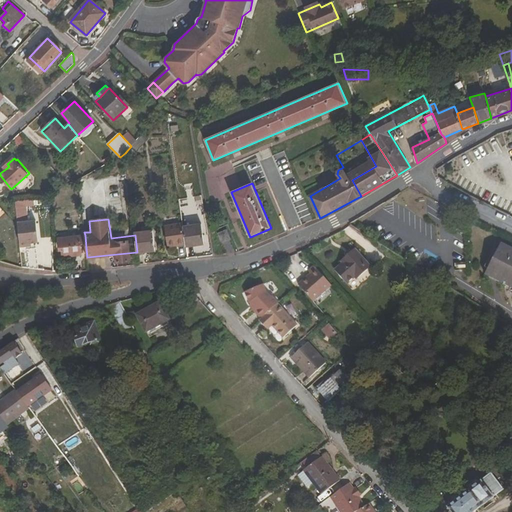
[(18,225),(20,247),(28,246),(28,243),(31,242),(38,242),(36,220),(17,222),(18,225)]
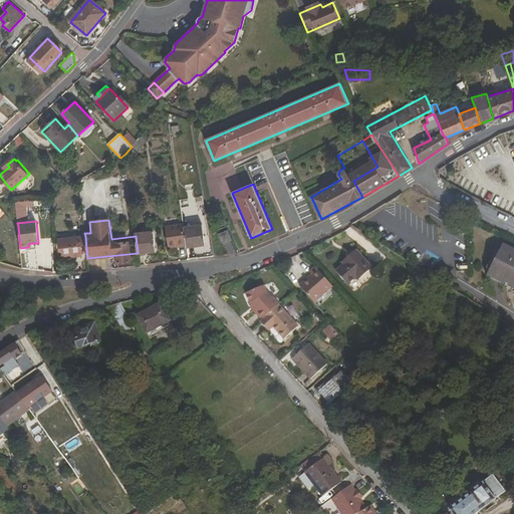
[(184,227),(184,224),(166,226),(169,248),(187,245),(184,227)]
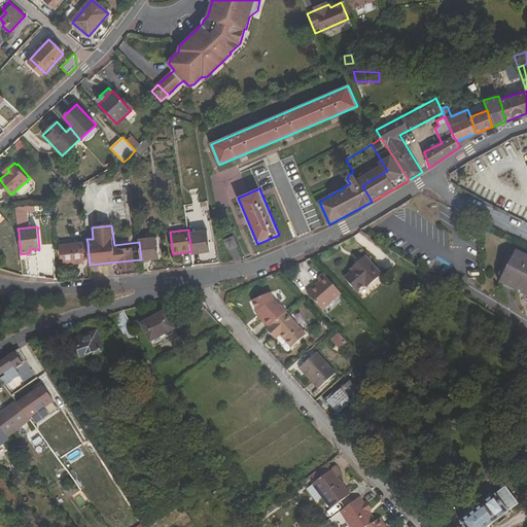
[(211,251),(208,231),(188,233),(191,251),(191,254),(211,251)]
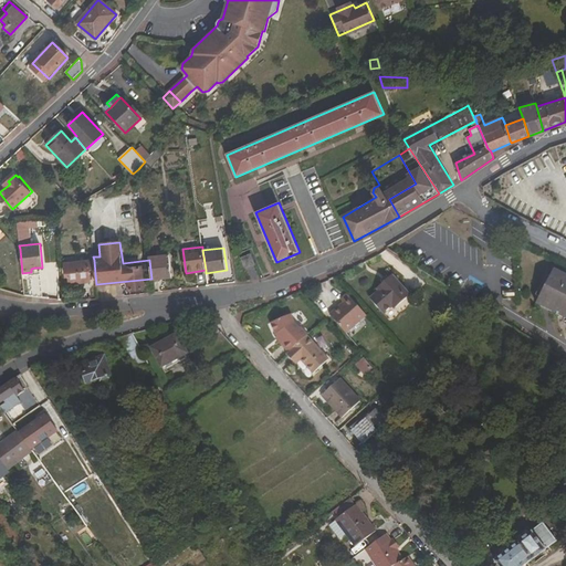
[(245,269),(255,264),(251,254),(241,258),(245,269)]
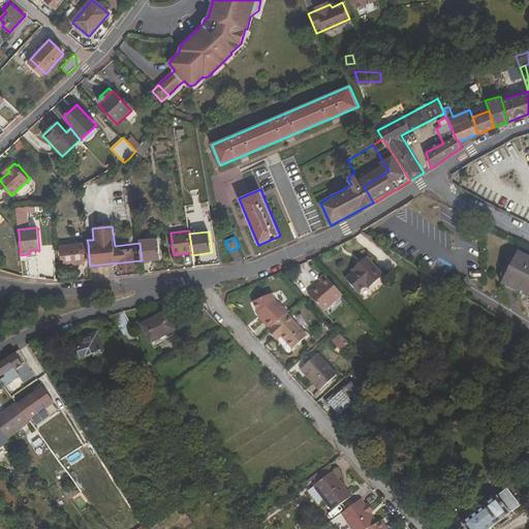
[(142,260),(142,261),(160,259),(158,239),(139,240),(139,243),(142,260)]
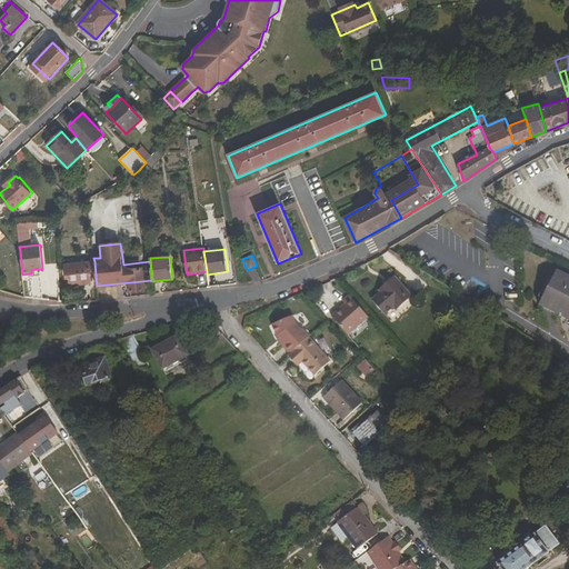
[(93,283),(92,277),(96,276),(95,261),(63,265),(66,280),(70,279),(70,287),(93,283)]
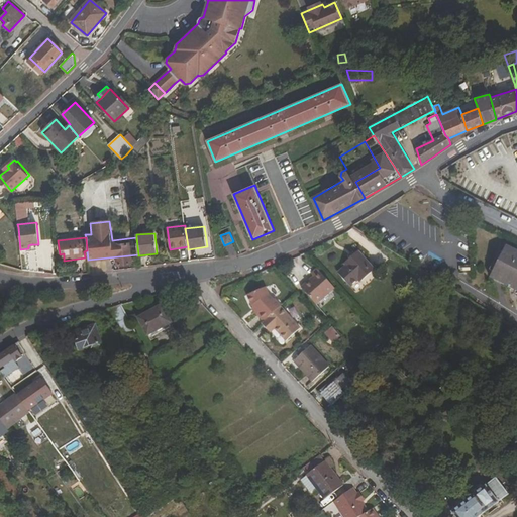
[(516,250),(507,246),(504,251),(500,249),(490,271),(493,273),(490,278),(516,292),(516,250)]
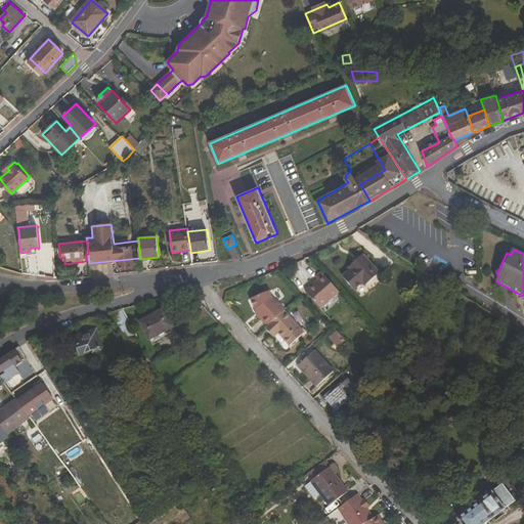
[(30,274),(40,276),(37,254),(28,255),(30,274)]
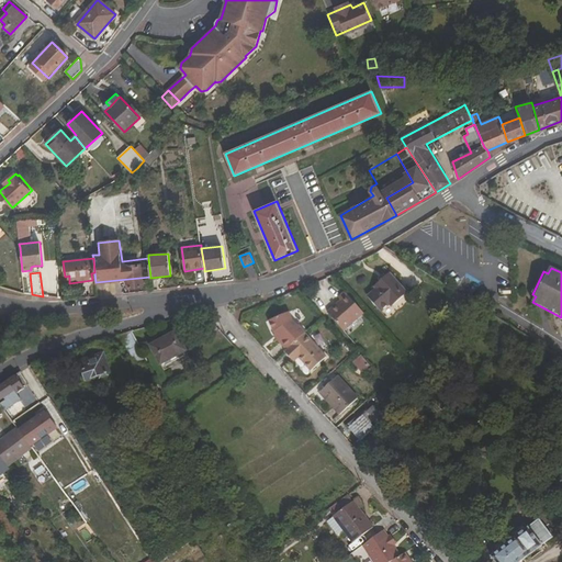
[(382,313),(390,305),(392,308),(407,294),(390,273),(373,288),(375,290),(368,298),(382,313)]
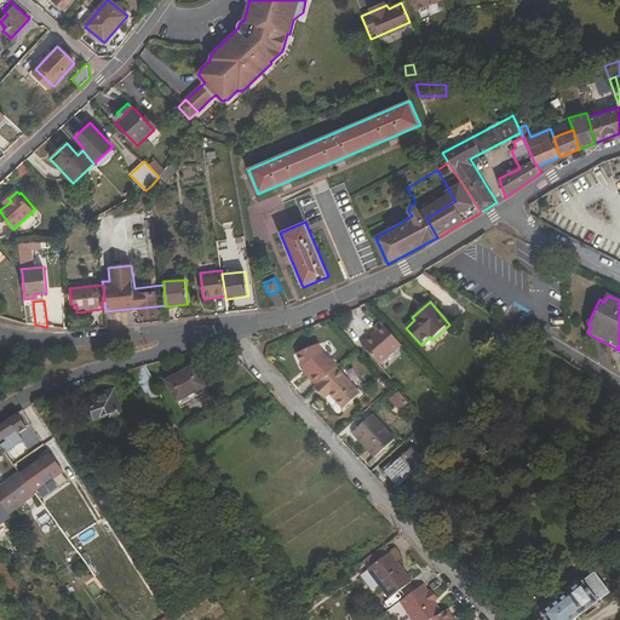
[(380,367),(402,348),(380,322),(373,329),(375,332),(361,345),(380,367)]
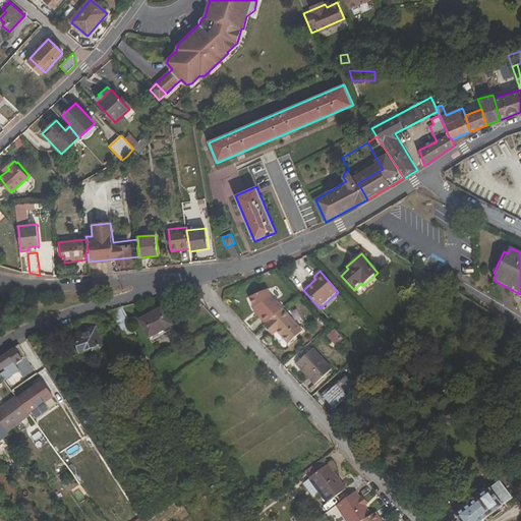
[(431,277),(423,272),(419,278),(427,283),(431,277)]
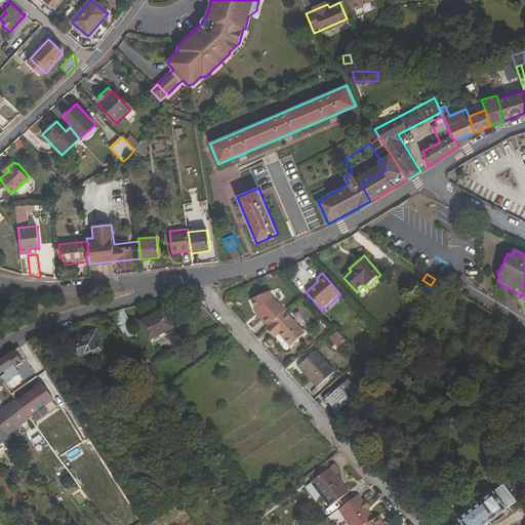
[(280,304),(279,305),(273,298),(271,292),(251,300),(257,313),(263,318),(260,321),(268,328),(285,312),(286,311),(280,304)]
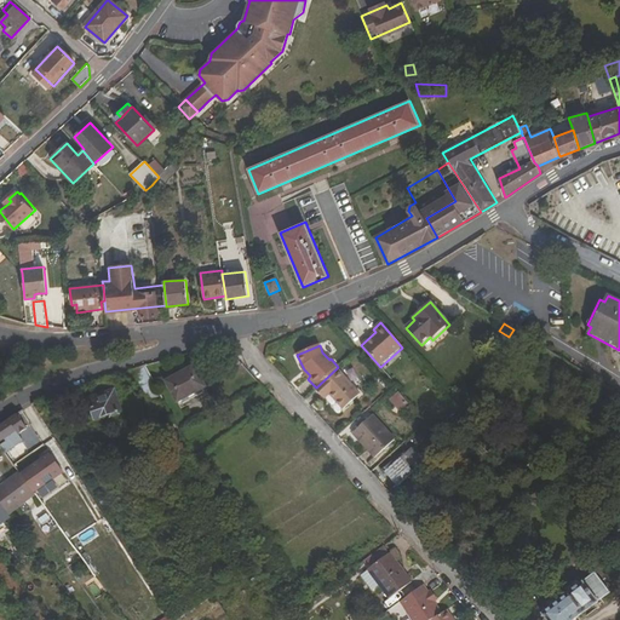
[(178,403),(205,389),(194,368),(166,383),(178,403)]
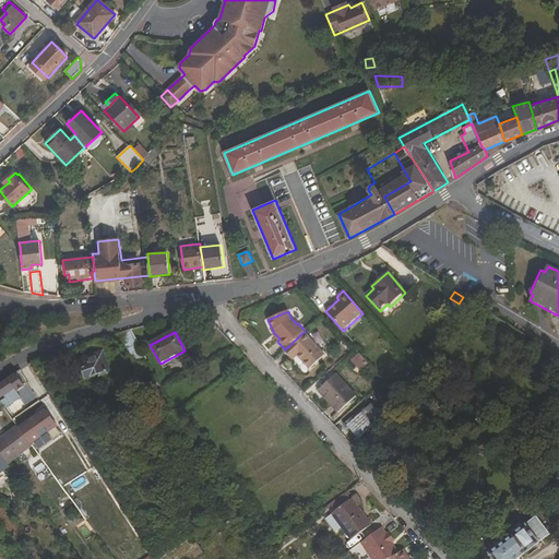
[(297,357),(309,370),(325,355),(304,332),(285,349),(283,352),(293,361),(297,357)]
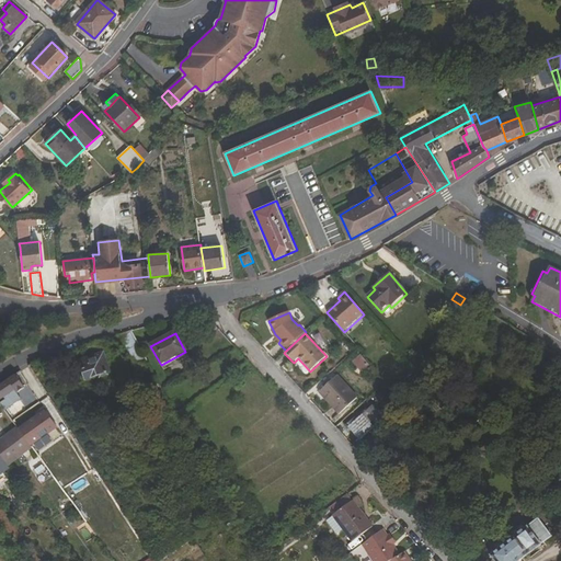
[(87,381),(91,380),(91,378),(110,371),(103,354),(80,362),(87,381)]
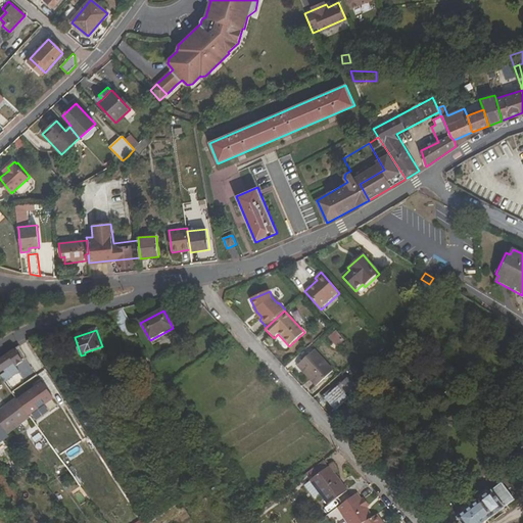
[(335,332),(328,337),(336,347),(344,342),(335,332)]
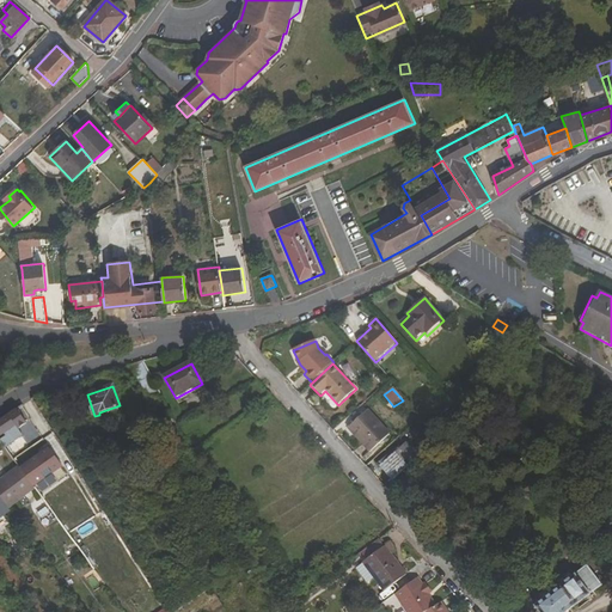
[(18,410),(0,421),(0,439),(6,434),(8,438),(28,423),(18,410)]
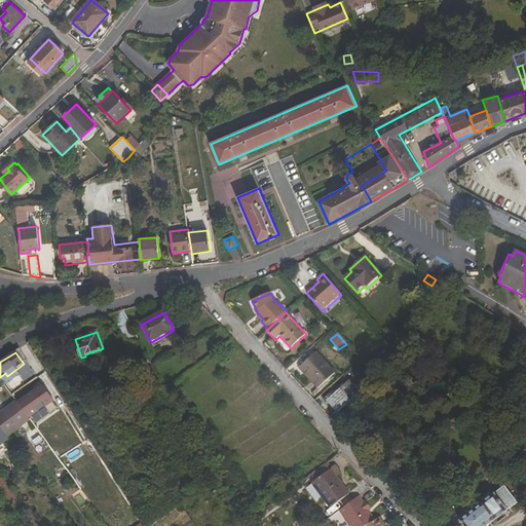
[(318,389),(336,373),(316,352),(300,369),(318,389)]
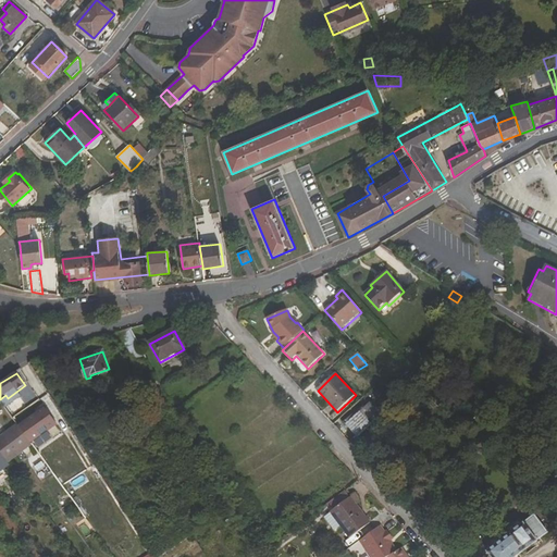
[(358,438),(372,425),(368,421),(378,412),(370,404),(360,412),(346,425),(358,438)]
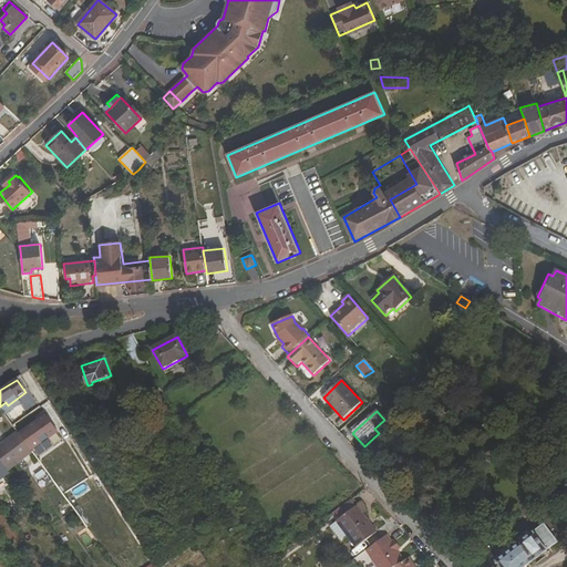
[(0,446),(0,462),(8,472),(33,453),(18,433),(0,446)]
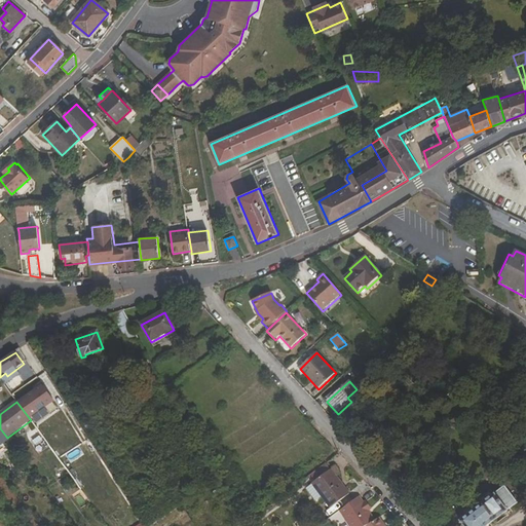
[(0,446),(8,440),(7,438),(0,428),(0,446)]
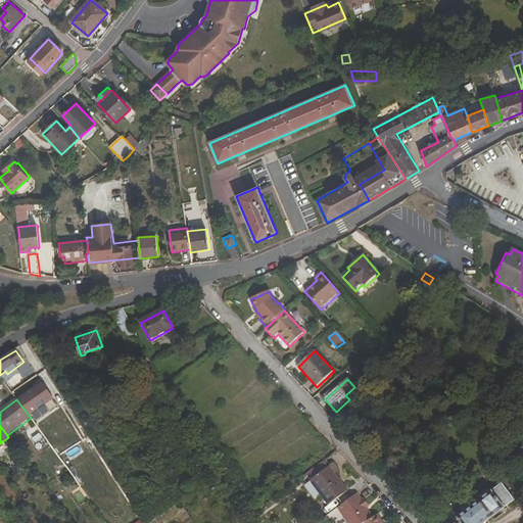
[(319,476),(330,468),(325,461),(313,469),(319,476)]
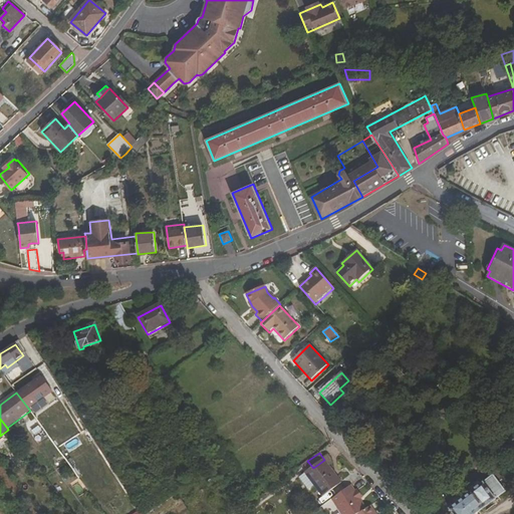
[(333,463),(328,456),(324,460),(313,468),(299,478),(308,490),(313,486),(321,497),(341,483),(336,476),(335,477),(327,466),(333,463)]
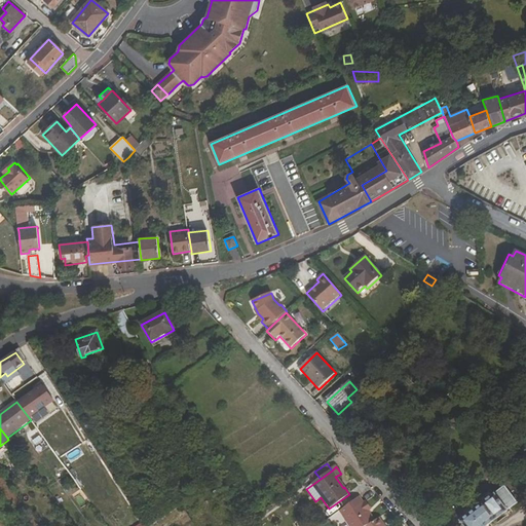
[(400,484),(389,473),(383,478),(395,489),(400,484)]
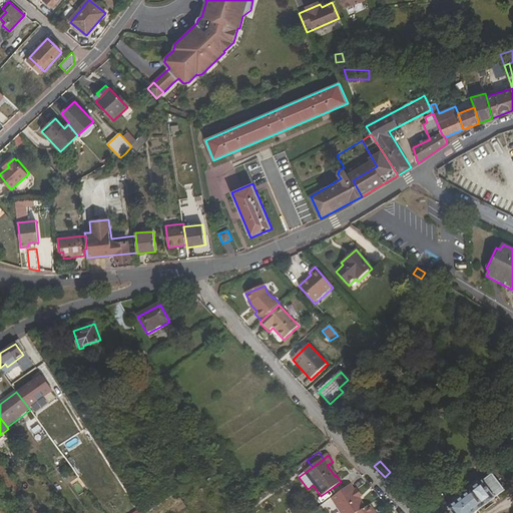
[(452,512),(475,512),(504,491),(492,474),(448,508),(452,512)]
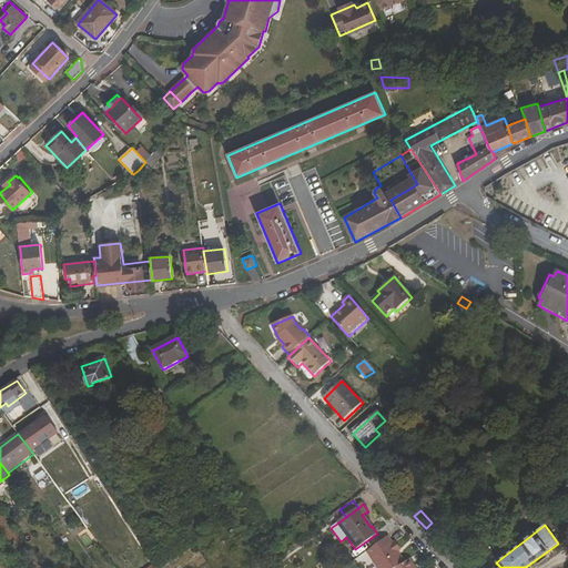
[(393,544),(387,536),(361,556),(369,567),(396,567),(406,561),(398,551),(402,549),(396,541),(393,544)]
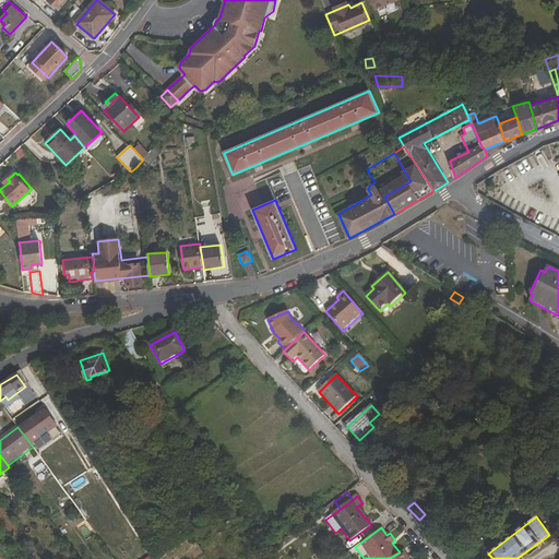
[(411,558),(405,549),(400,552),(390,558),(411,558)]
